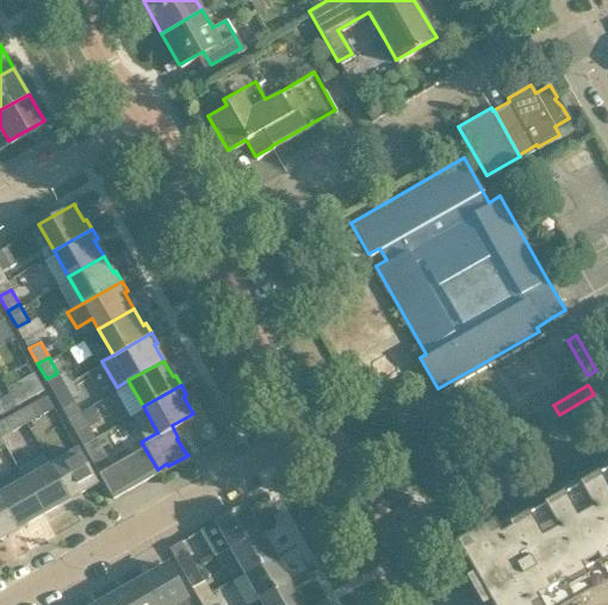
[(8,392),(0,395),(0,401),(4,409),(14,403),(8,392)]
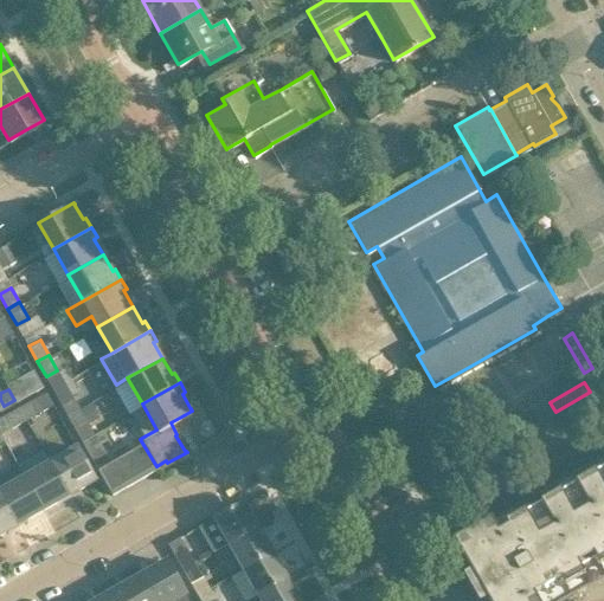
[(46,392),(20,406),(26,417),(52,402),(46,392)]
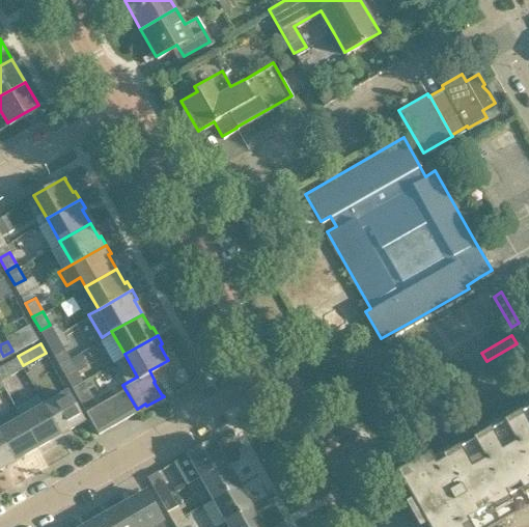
[(51,349),(58,362),(68,356),(60,343),(51,349)]
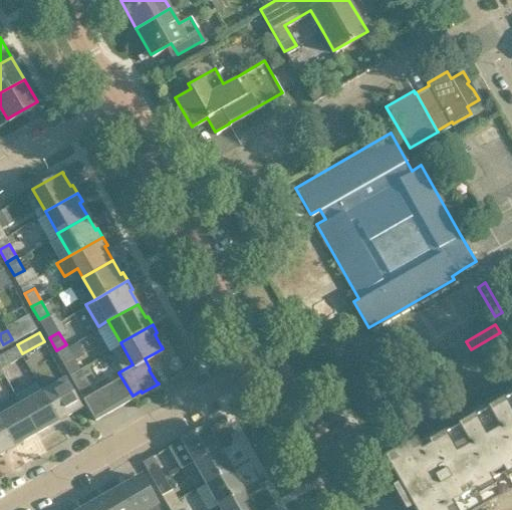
[(22,353),(17,344),(3,351),(8,361),(22,353)]
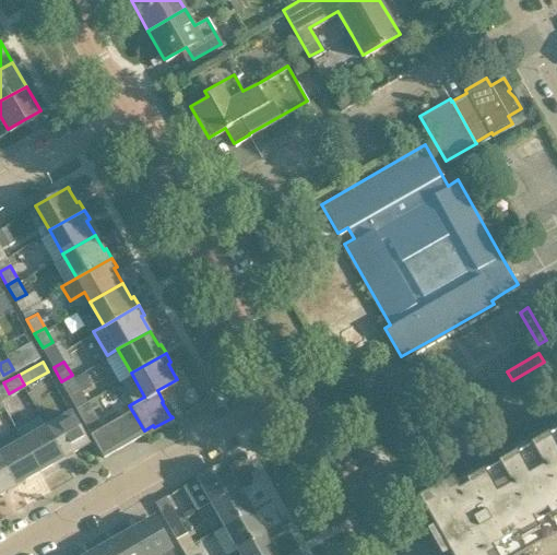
[(72,375),(61,381),(69,396),(80,390),(72,375)]
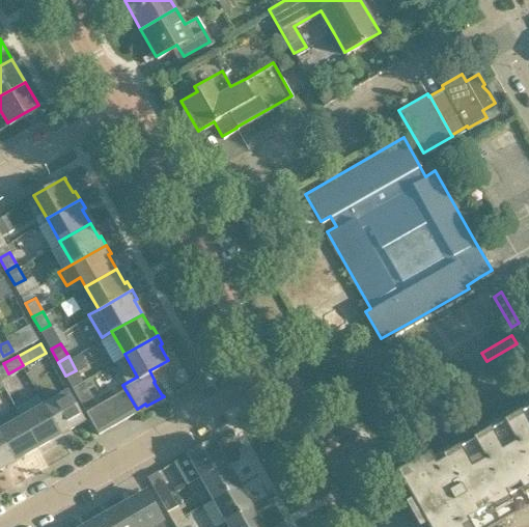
[(93,382),(89,375),(81,379),(71,385),(81,401),(91,395),(86,386),(93,382)]
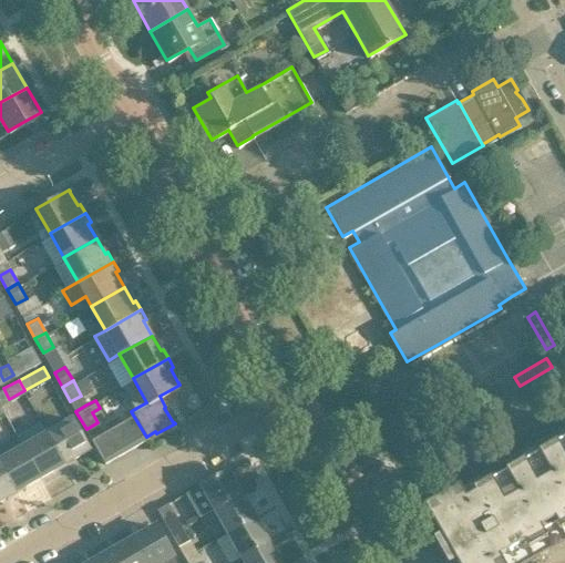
[(134,444),(146,437),(131,411),(120,418),(134,444)]
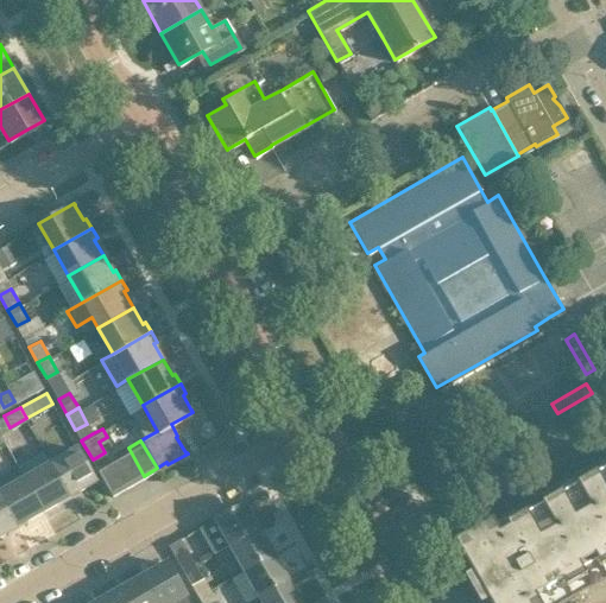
[(49,461),(69,494),(95,480),(76,445),(49,461)]
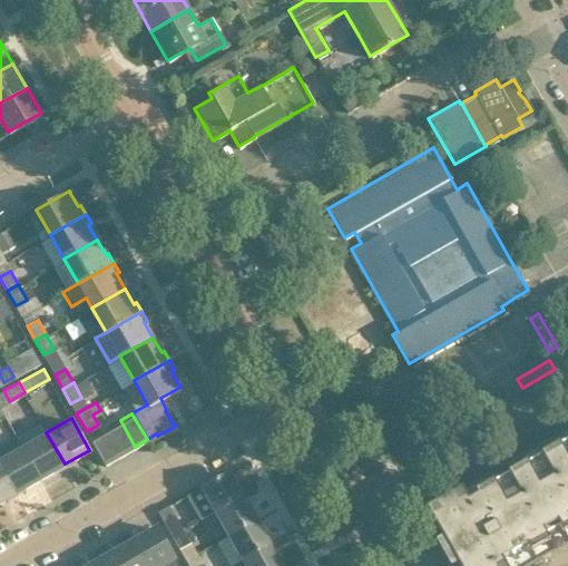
[(120,420),(106,429),(120,455),(135,447),(120,420)]
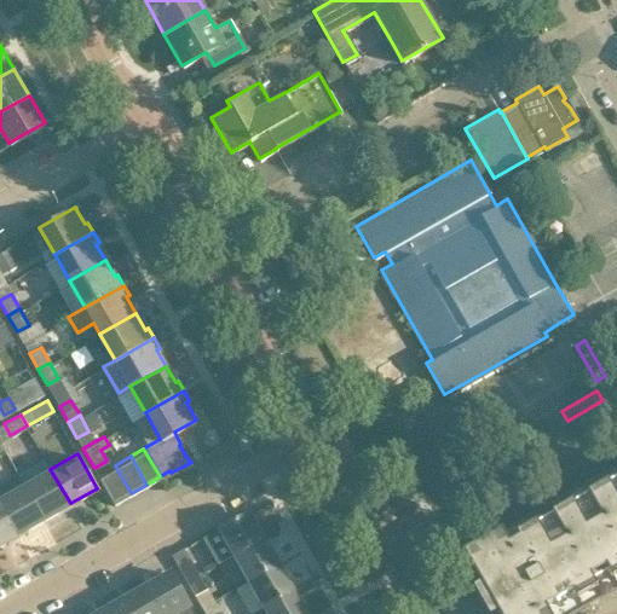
[(497,613),(565,613),(616,584),(616,461),(461,550),(497,613)]
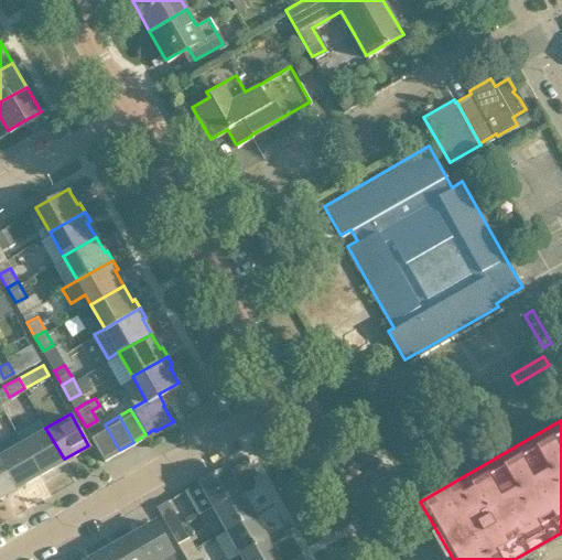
[(88,433),(104,459),(119,450),(105,424),(88,433)]
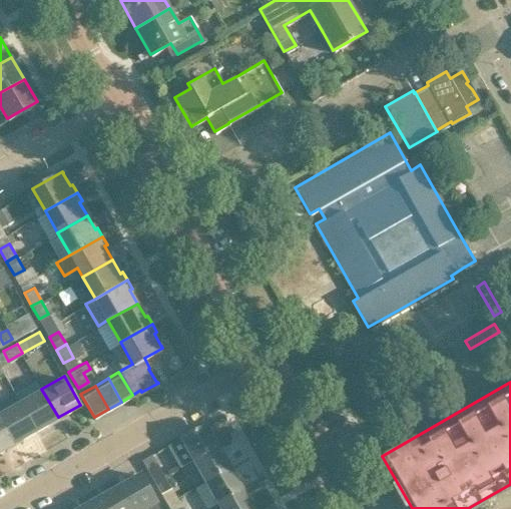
[(36,430),(58,417),(41,389),(19,401),(36,430)]
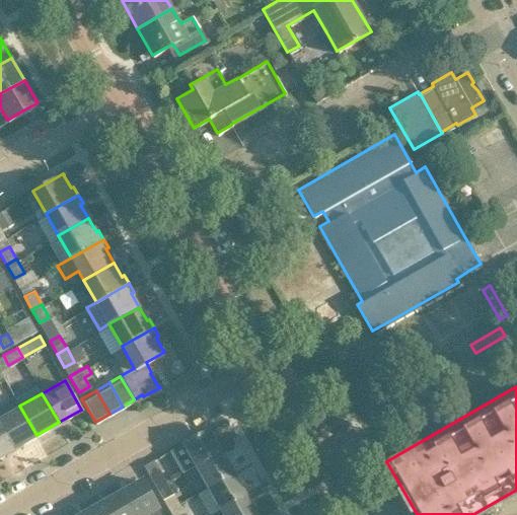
[(0,423),(14,448),(37,435),(19,406),(0,417),(0,423)]
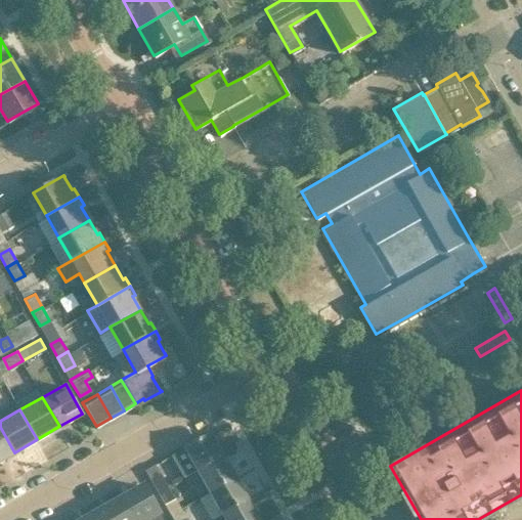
[(0,460),(14,452),(0,427),(0,460)]
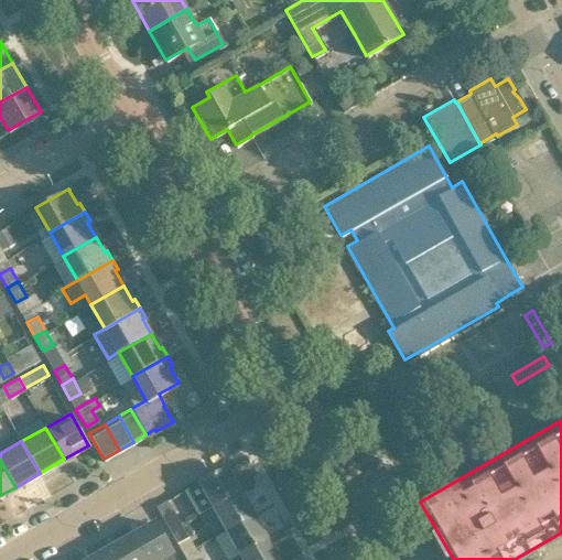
[(197,481),(208,499),(212,505),(239,488),(226,464),(197,481)]
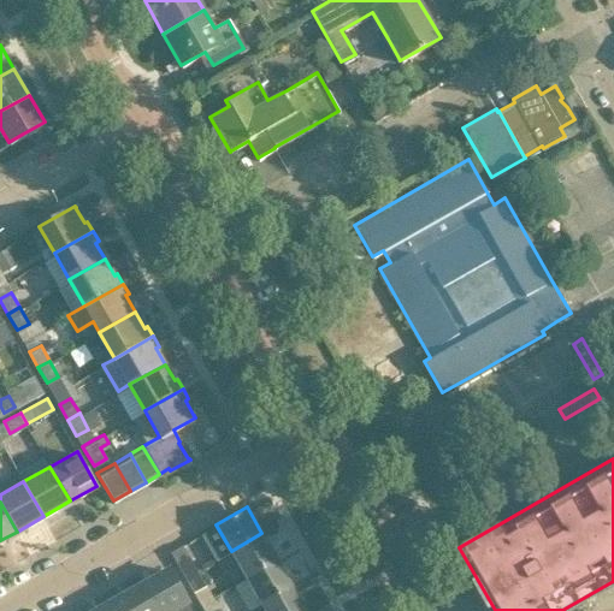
[(231,551),(246,576),(276,558),(261,533),(231,551)]
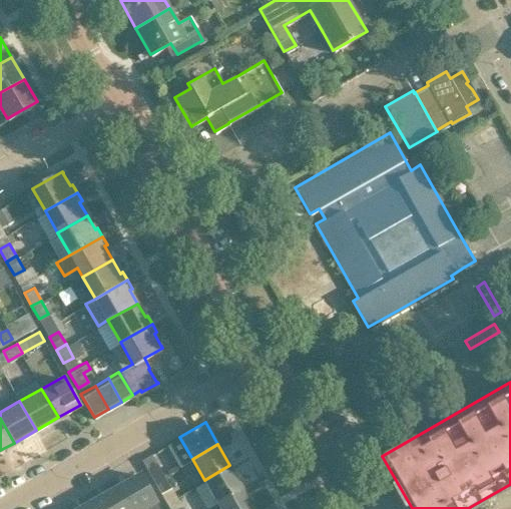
[(141,459),(153,480),(163,475),(151,453),(141,459)]
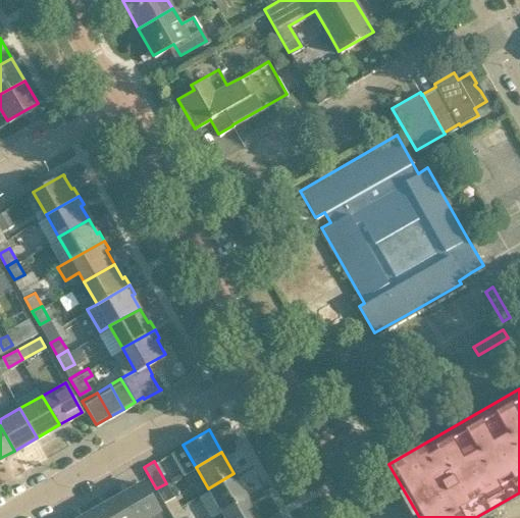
[(208,488),(197,495),(209,516),(220,510),(246,495),(234,473),(208,488)]
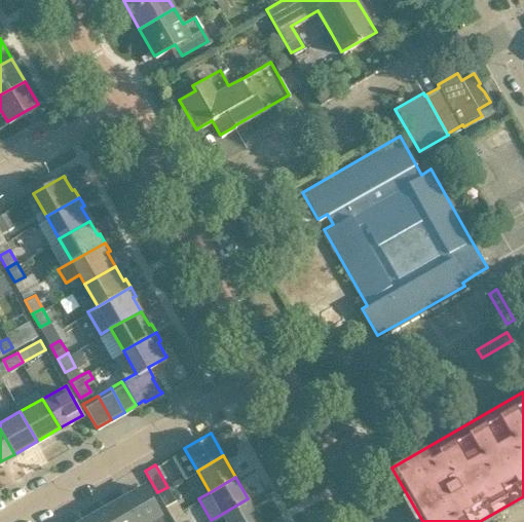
[(144,485),(121,497),(135,521),(164,521),(160,514),(154,502),(144,485)]
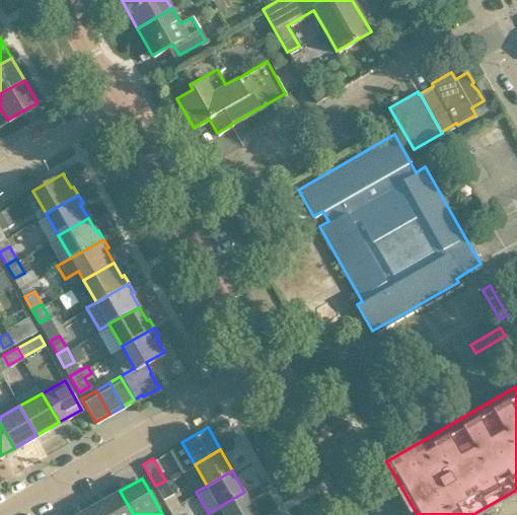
[(165,481),(155,486),(162,498),(172,492),(165,481)]
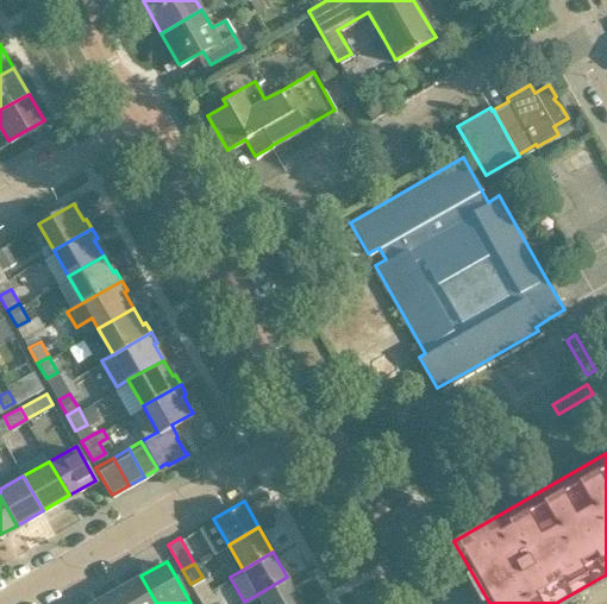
[(121,603),(156,603),(141,576),(114,591),(121,603)]
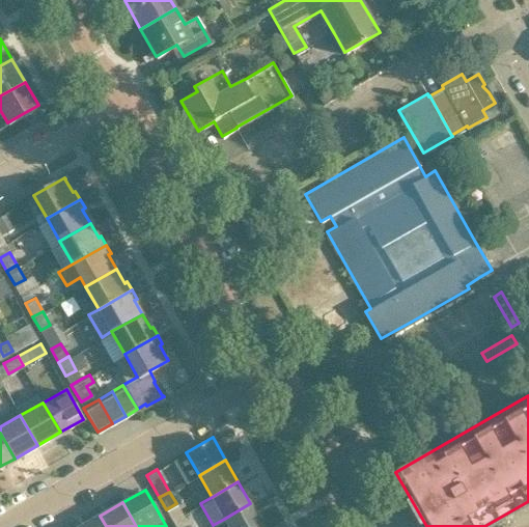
[(224,519),(228,526),(260,526),(262,526),(250,503),(224,519)]
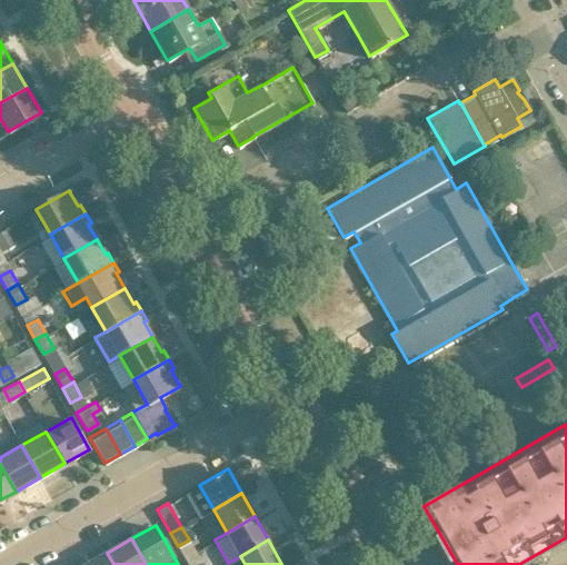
[(113,564),(107,553),(85,564),(113,564)]
